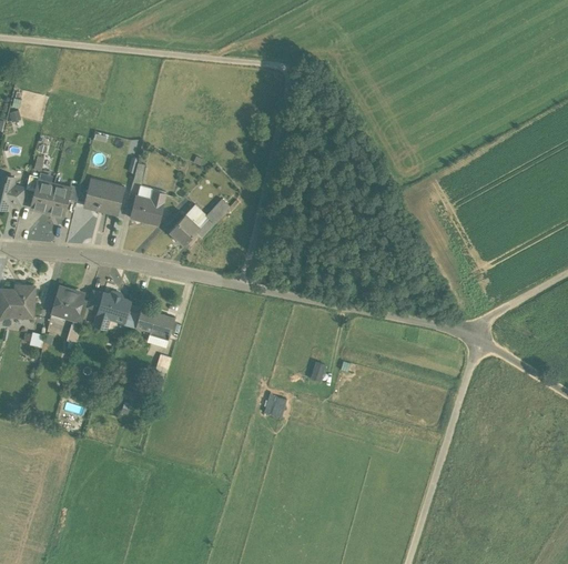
[(13,121),(22,119),(20,109),(11,111),(13,121)]
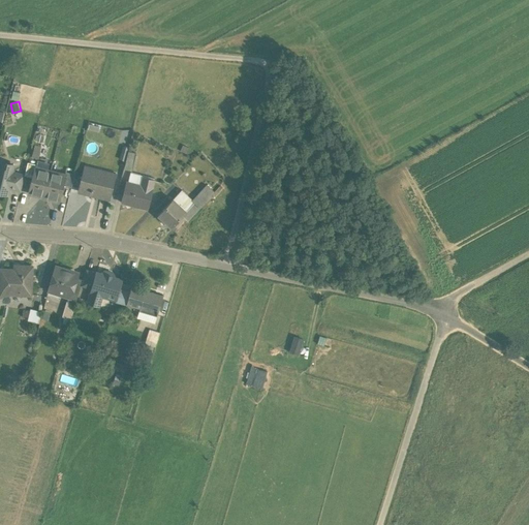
[(136,153),(128,151),(124,168),(131,171),(136,153)]
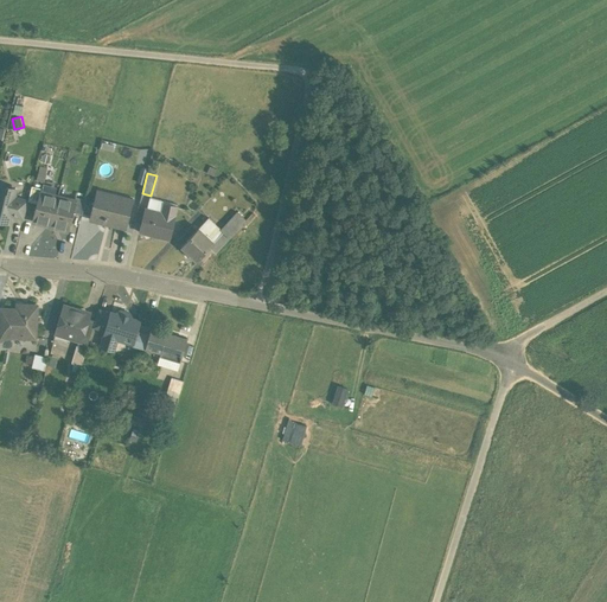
[(16,190),(0,185),(0,221),(7,223),(10,215),(16,216),(17,211),(19,199),(13,198),(16,190)]
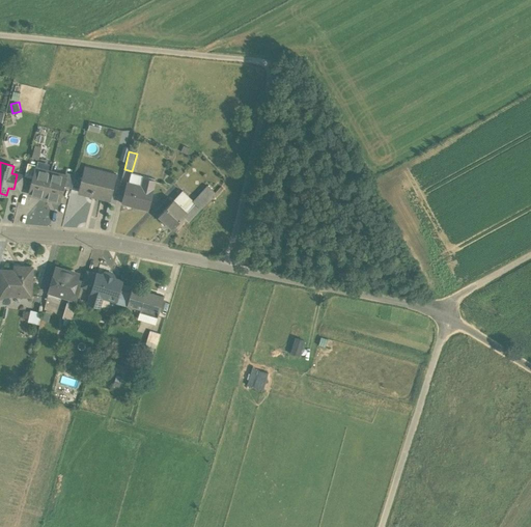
[(36,165),(28,163),(24,175),(32,177),(35,169),(36,165)]
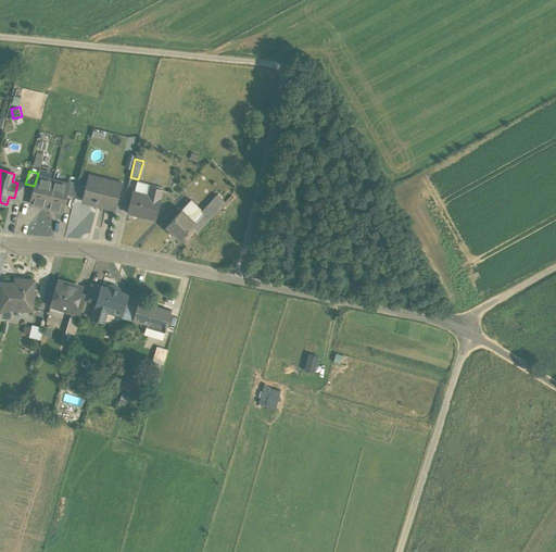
[(122,183),(88,174),(83,198),(102,203),(102,205),(115,209),(122,183)]
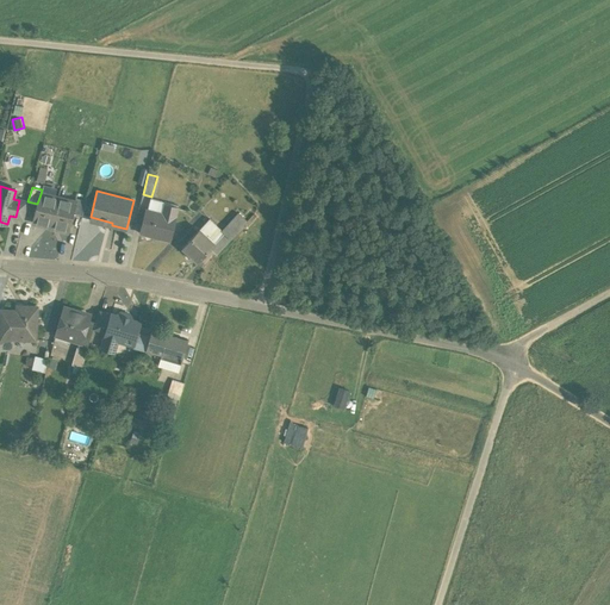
[(41,194),(37,204),(33,222),(68,231),(73,213),(75,203),(74,203),(41,194)]
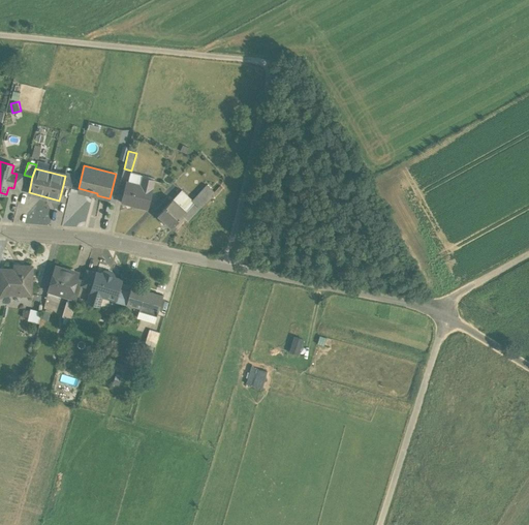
[(74,175),(65,172),(64,176),(65,176),(63,185),(71,187),(74,175)]
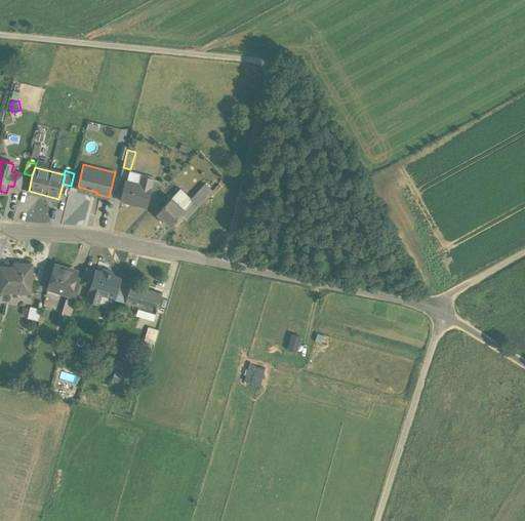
[(24,173),(16,172),(14,183),(13,187),(21,189),(24,173)]
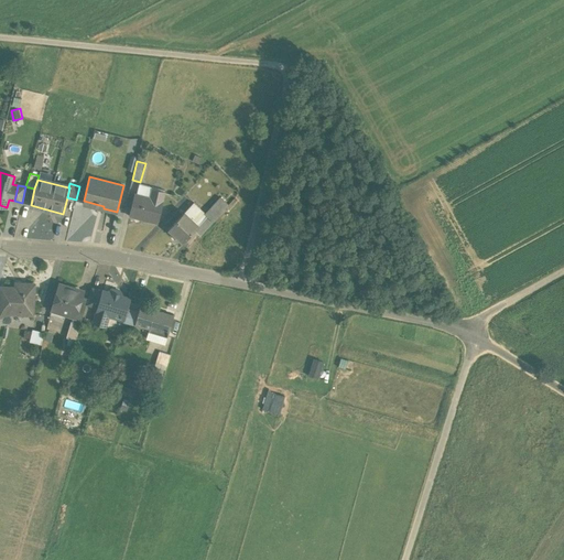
[(150,197),(136,193),(130,213),(148,217),(148,219),(156,222),(164,192),(152,189),(150,197)]
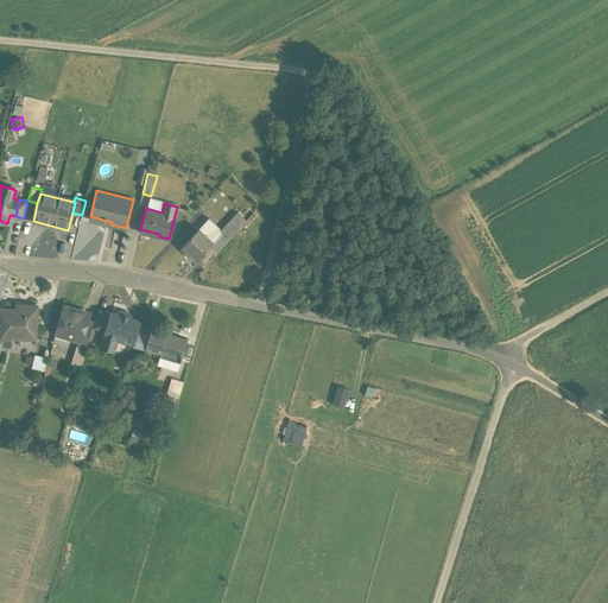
[(238,211),(221,229),(223,230),(230,237),(247,220),(238,211)]
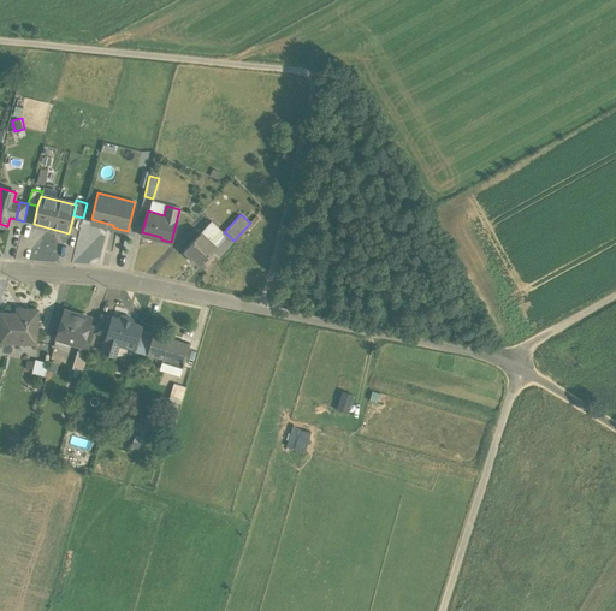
[(200,232),(184,249),(200,264),(212,250),(217,245),(217,244),(200,232)]
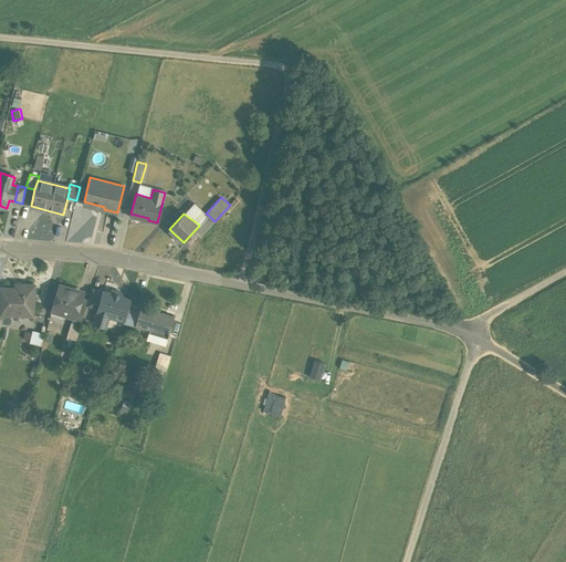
[(208,215),(199,225),(199,226),(195,230),(201,236),(215,221),(208,215)]
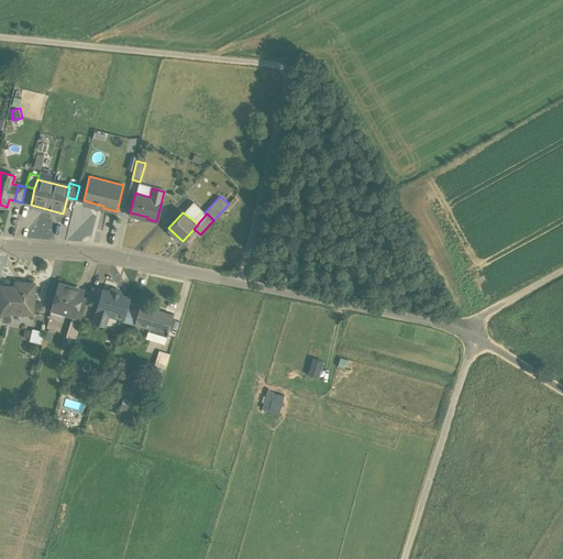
[(21,287),(0,287),(0,294),(0,307),(22,308),(22,315),(33,315),(34,284),(21,283),(21,287)]
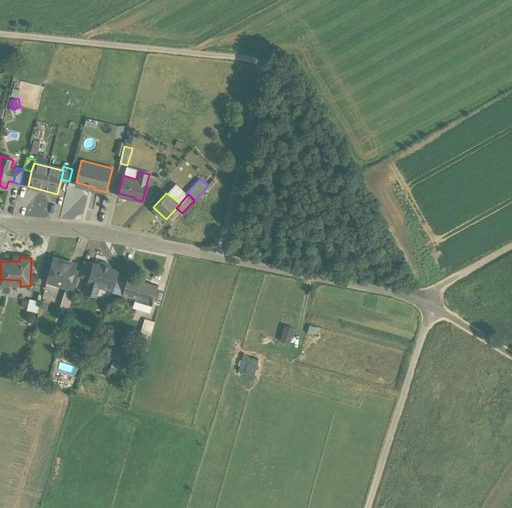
[(75,265),(54,259),(48,278),(63,283),(62,286),(68,288),(75,265)]
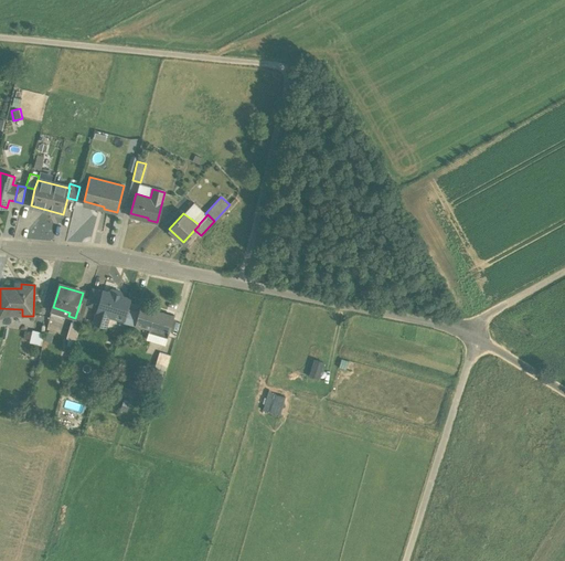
[(103,292),(92,288),(86,306),(97,309),(103,292)]
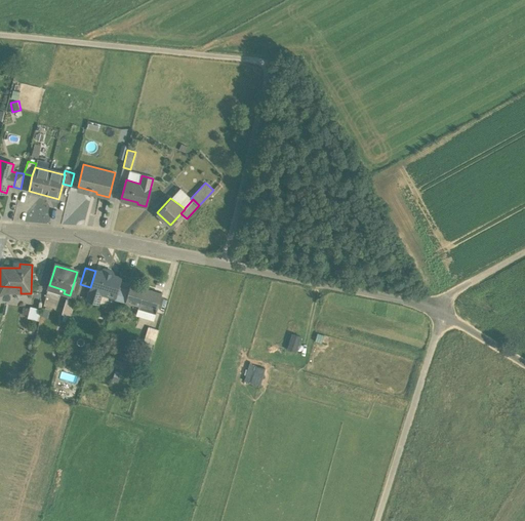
[(103,272),(95,270),(95,271),(90,287),(87,301),(95,303),(98,293),(115,298),(117,289),(121,277),(112,275),(113,272),(103,269),(103,272)]
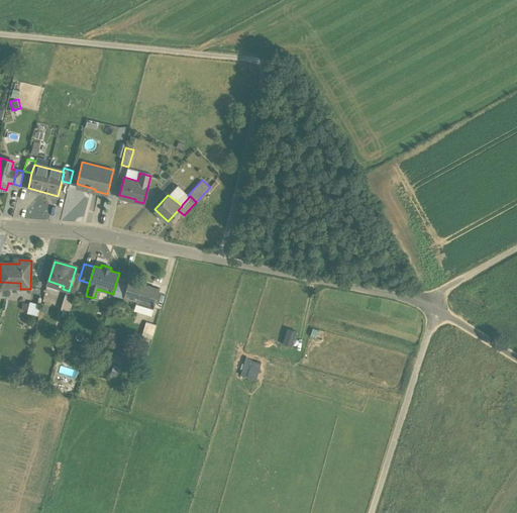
[(129,280),(126,288),(122,287),(119,296),(137,301),(136,303),(153,309),(160,289),(129,280)]
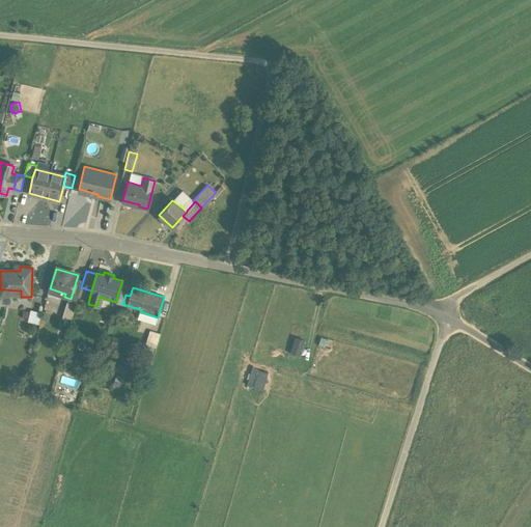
[(126,295),(118,293),(116,302),(122,304),(126,295)]
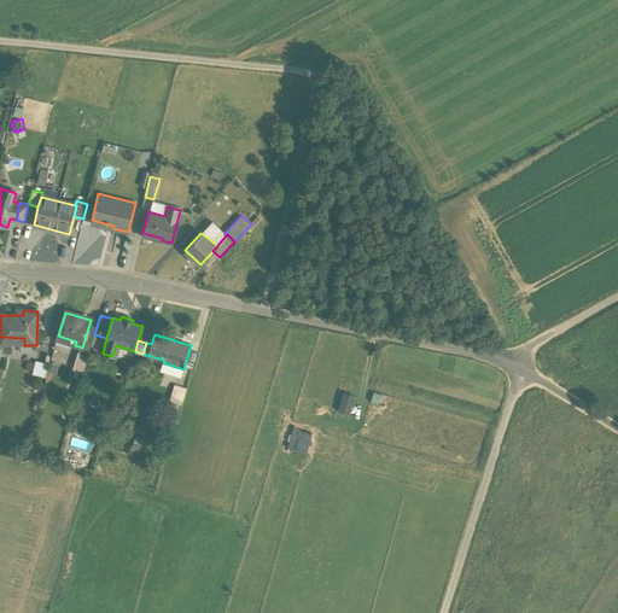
[(88,355),(77,351),(73,371),(82,373),(88,355)]
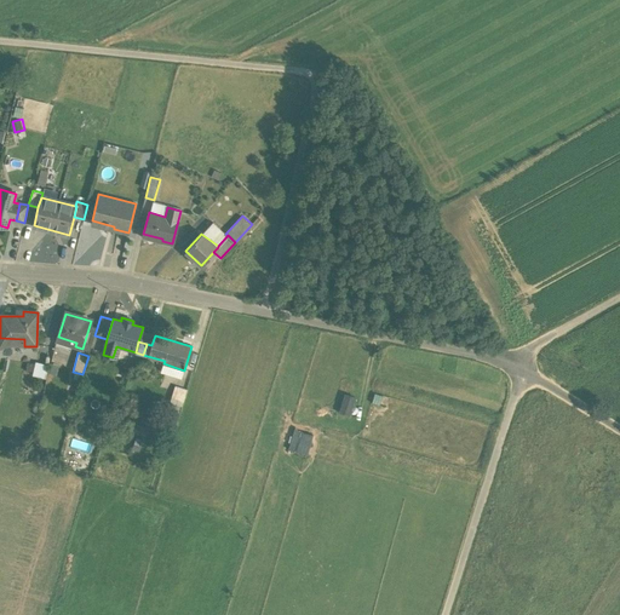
[(50,366),(35,362),(32,377),(46,380),(50,366)]
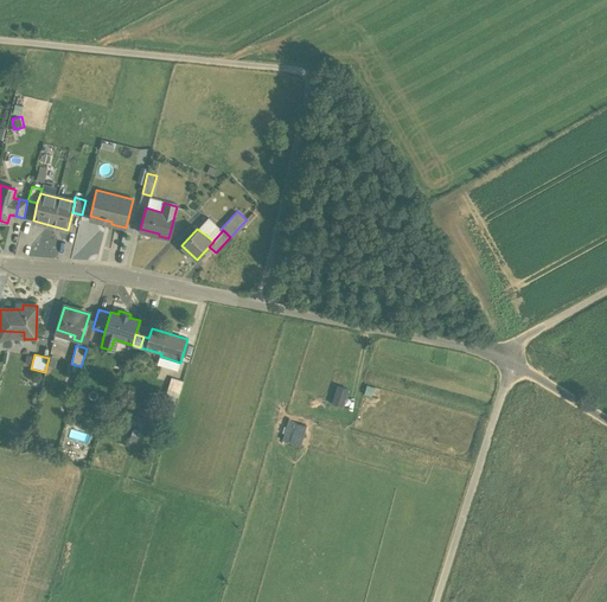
[(49,365),(57,367),(59,358),(51,356),(49,365)]
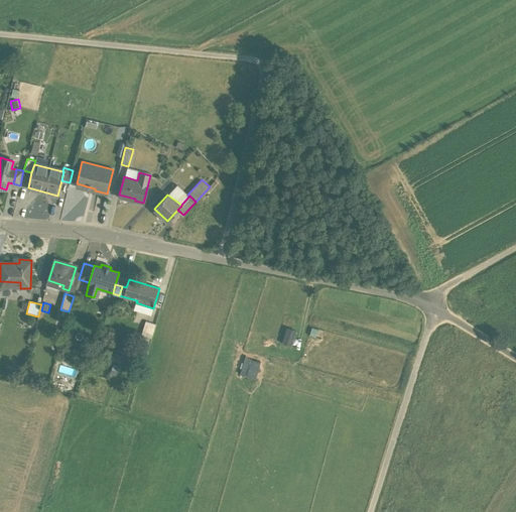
[(154,311),(137,305),(135,312),(152,318),(154,311)]
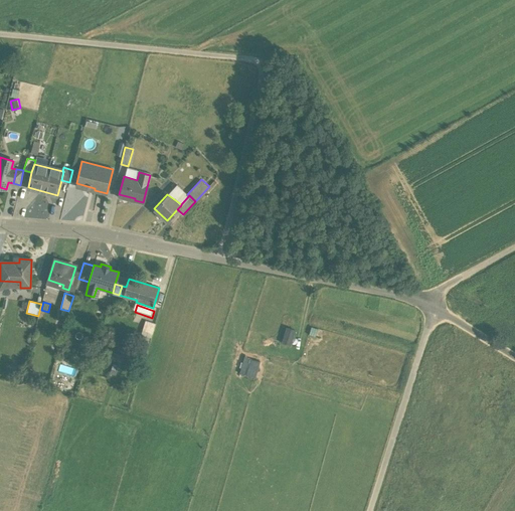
[(155,323),(145,320),(142,330),(152,333),(155,323)]
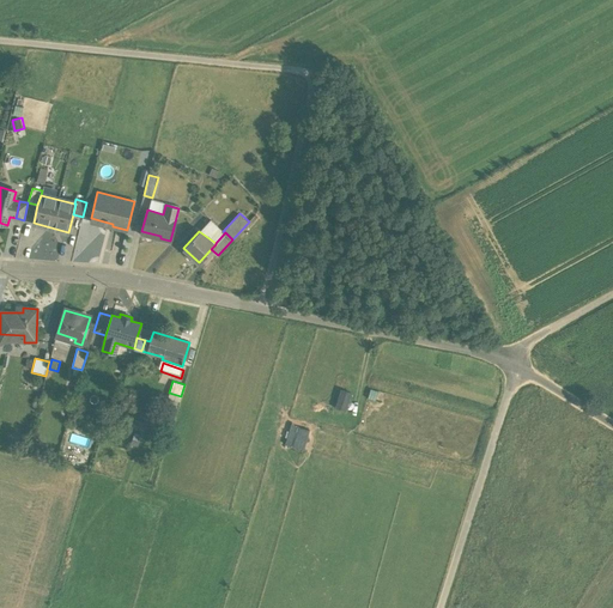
[(351,391),(341,388),(337,407),(345,409),(351,391)]
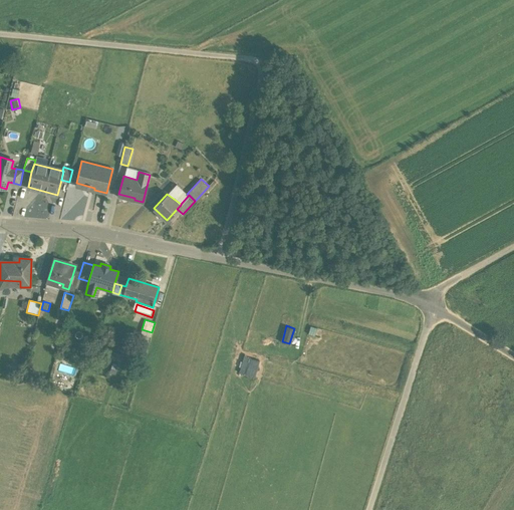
[(245,355),(240,371),(256,376),(260,360),(245,355)]
